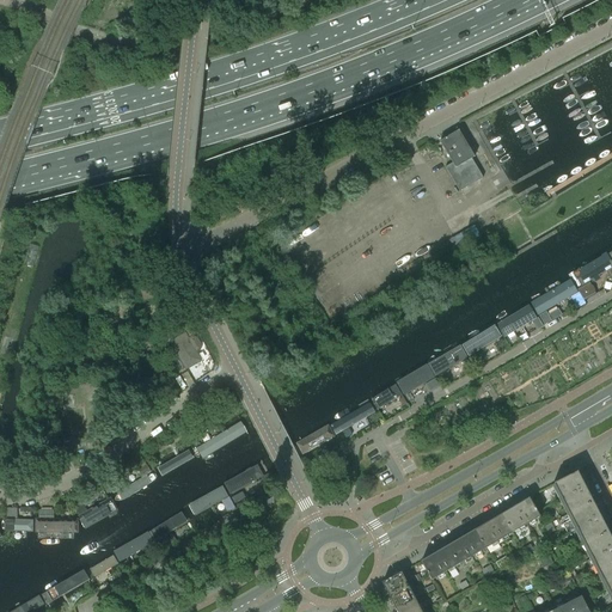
[(129,2),(123,0),(108,0),(104,7),(109,10),(111,6),(121,12),(122,10),(124,11),(129,2)]
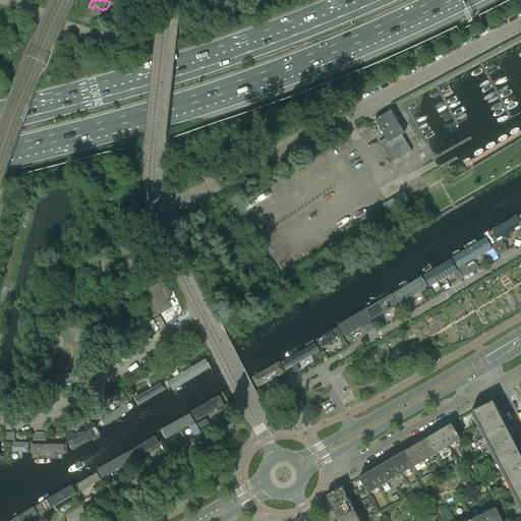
[(378,126),(380,129),(386,139),(380,143),(391,163),(411,151),(401,135),(404,133),(391,111),(374,120),(378,126)]
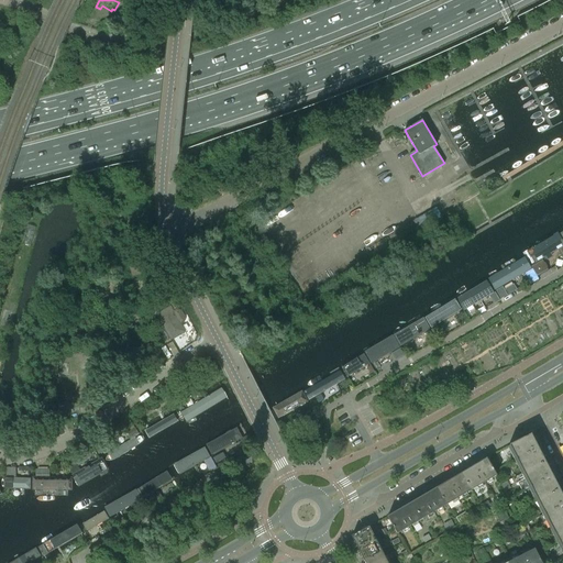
[(362,157),(339,170),(343,179),(366,166),(362,157)]
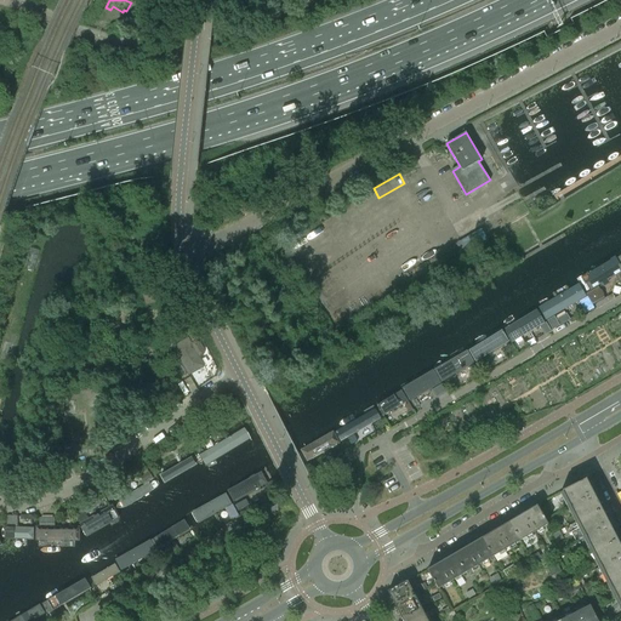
[(590,286),(620,268),(620,261),(617,254),(590,268),(587,281),(590,286)]
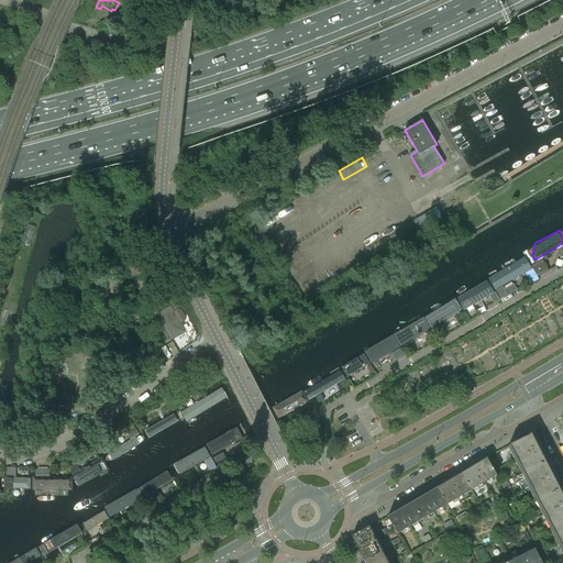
[(495,289),(531,267),(523,255),(487,277),(495,289)]
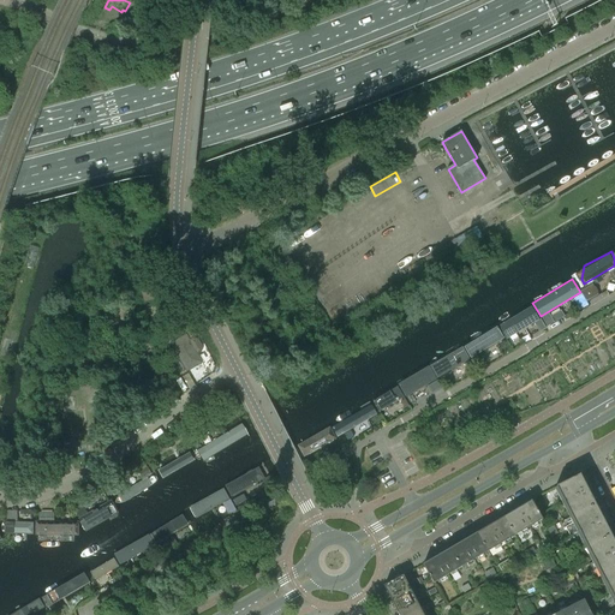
[(592,282),(579,290),(586,302),(598,296),(598,294),(592,282)]
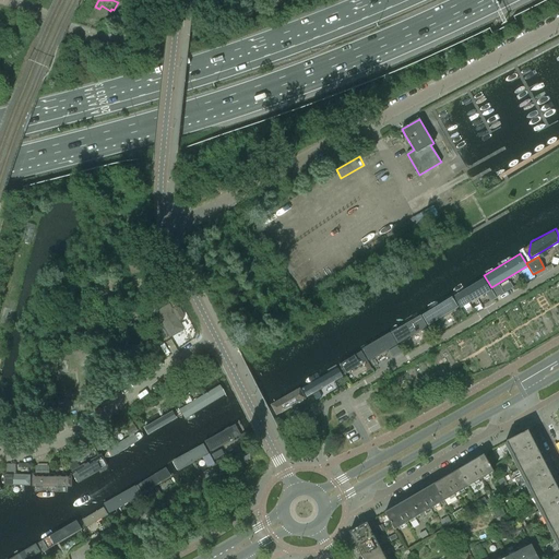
[(461,306),(491,287),(484,275),(454,294),(461,306)]
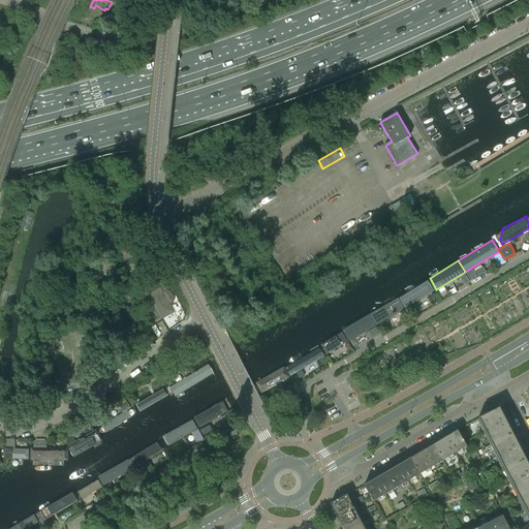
[(465,274),(470,282),(478,277),(473,269),(465,274)]
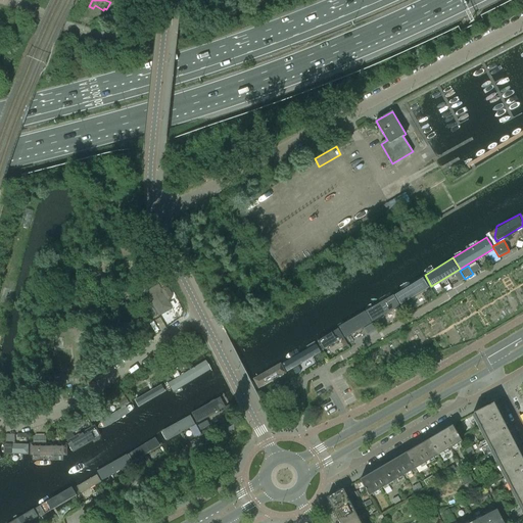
[(155,276),(141,284),(145,290),(158,282),(161,288),(167,284),(162,276),(157,279),(155,276)]
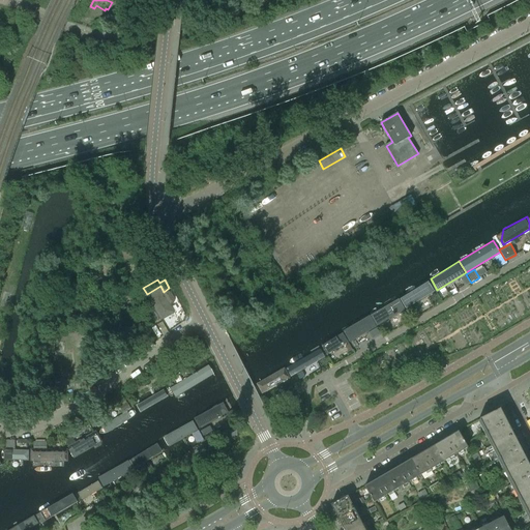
[(407,304),(434,288),(430,280),(402,296),(407,304)]
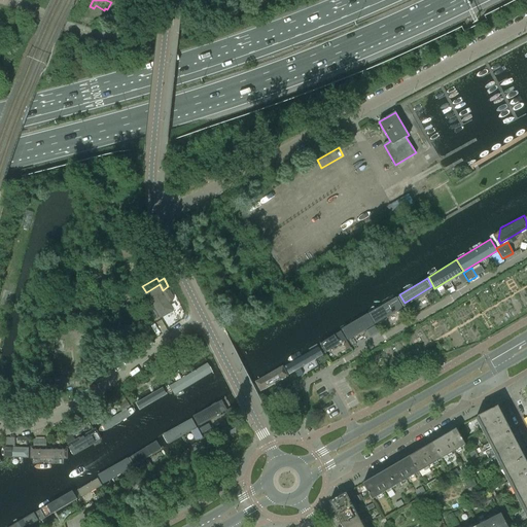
[(460,287),(455,278),(448,283),(452,292),(460,287)]
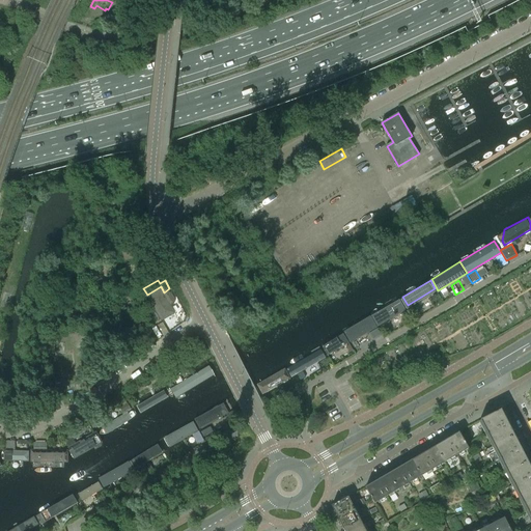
[(161,288),(146,297),(161,322),(175,313),(171,305),(174,303),(174,298),(171,294),(167,290),(164,292),(161,288)]
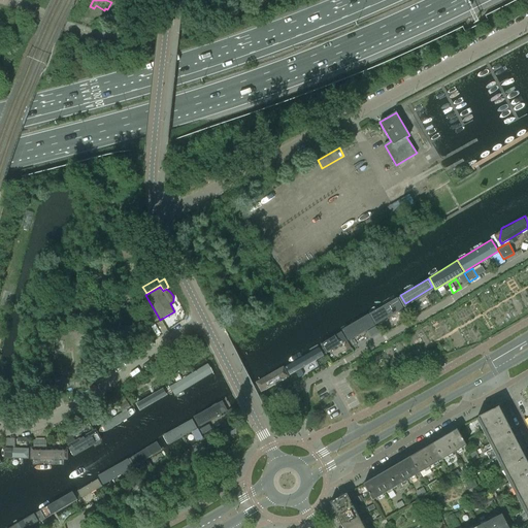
[(376,322),(403,306),(397,296),(370,311),(376,322)]
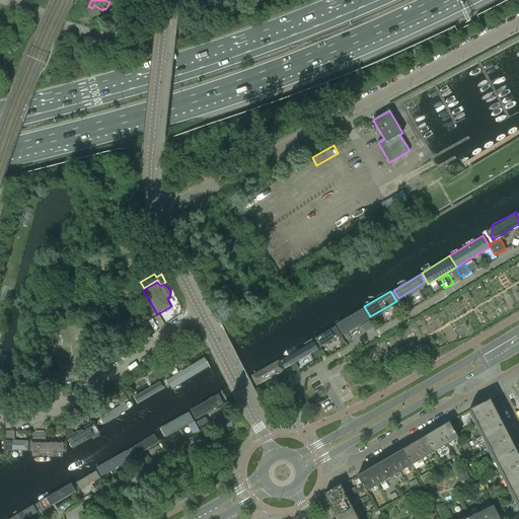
[(344,332),(369,317),(363,306),(338,321),(344,332)]
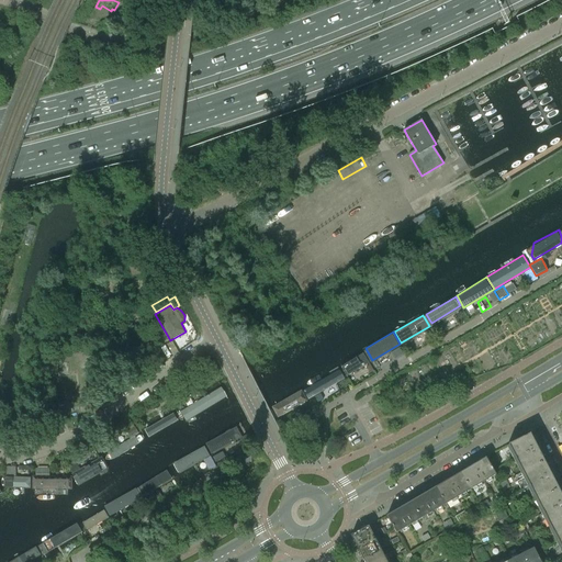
[(347,374),(370,361),(364,350),(341,363),(347,374)]
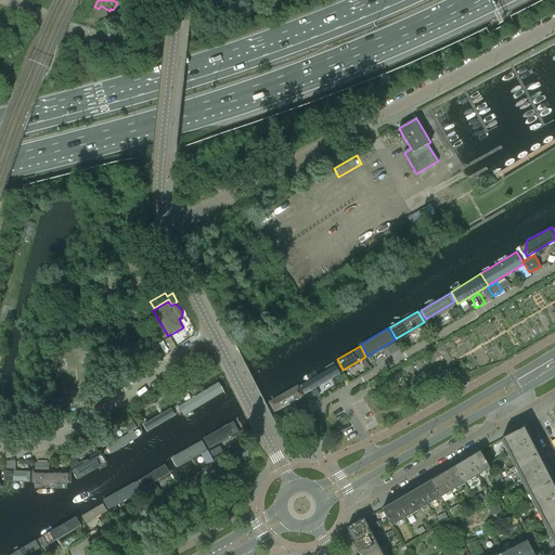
[(56,358),(46,358),(46,371),(56,371),(56,358)]
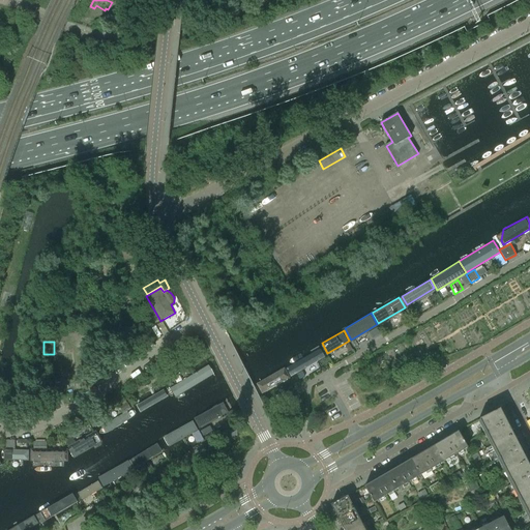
[(292,374),(325,355),(321,347),(287,366),(292,374)]
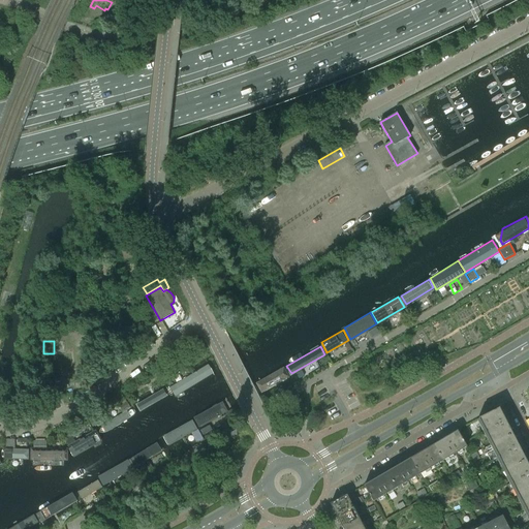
[(174,397),(212,374),(207,366),(168,389),(174,397)]
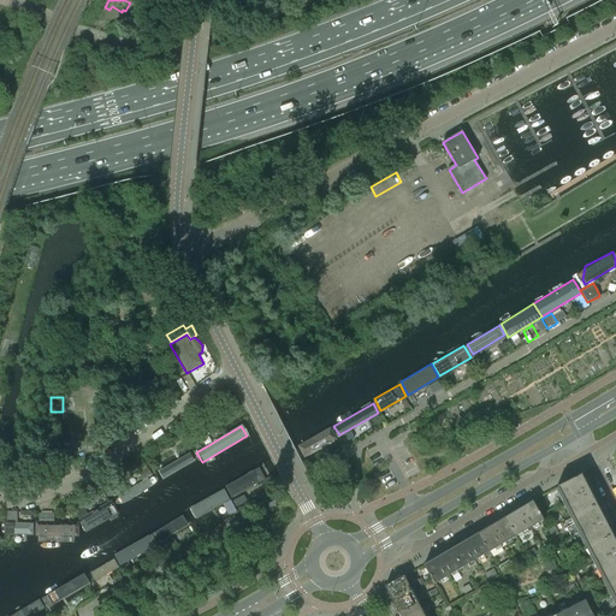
[(306,455),(337,437),(331,426),(300,444),(306,455)]
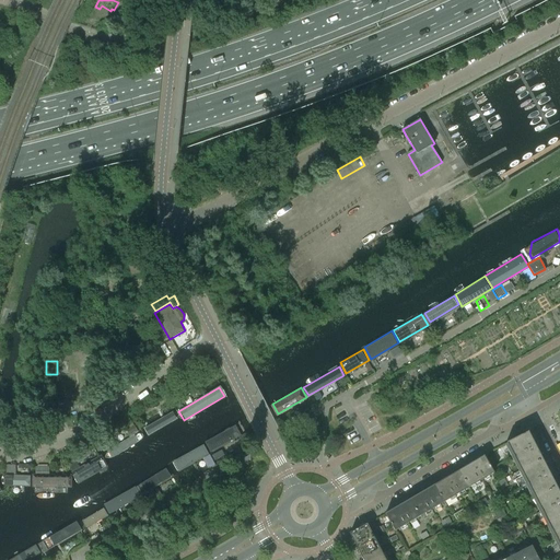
[(54,418),(57,422),(63,419),(67,418),(65,412),(54,418)]
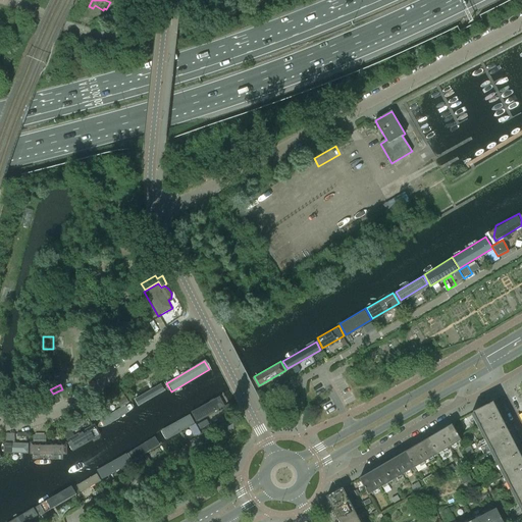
[(138,408),(165,390),(161,384),(134,401),(138,408)]
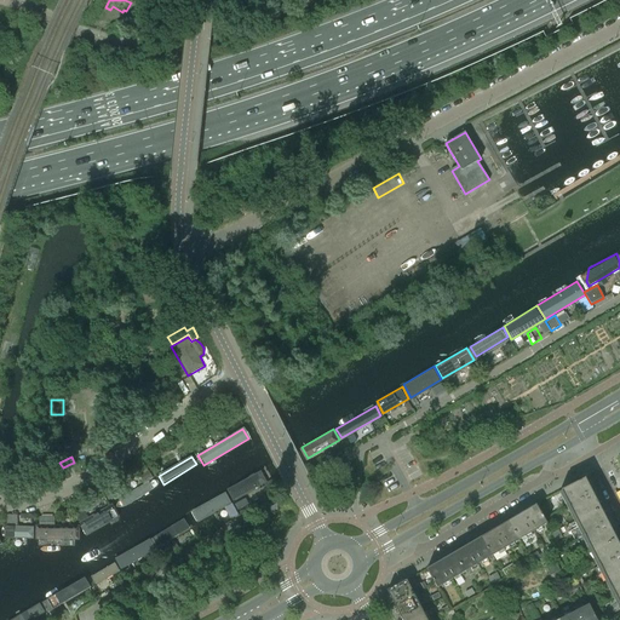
[(230,501),(260,483),(257,476),(227,493),(230,501)]
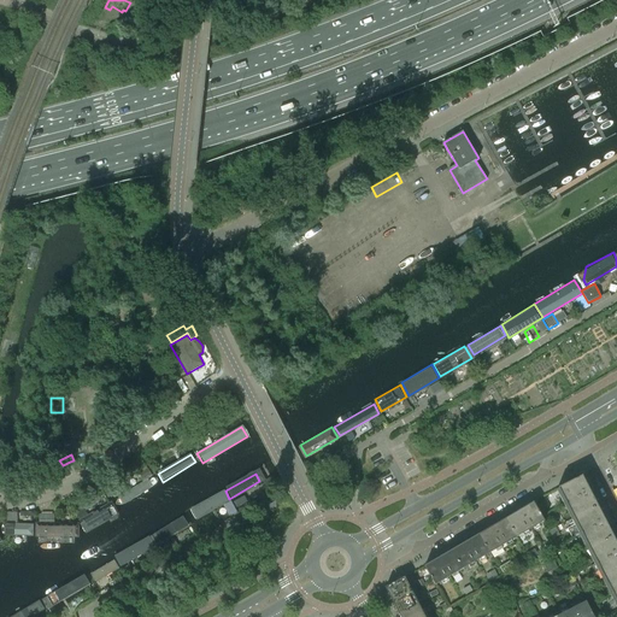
[(597,504),(582,475),(558,487),(559,488),(556,489),(571,518),(597,504)]
